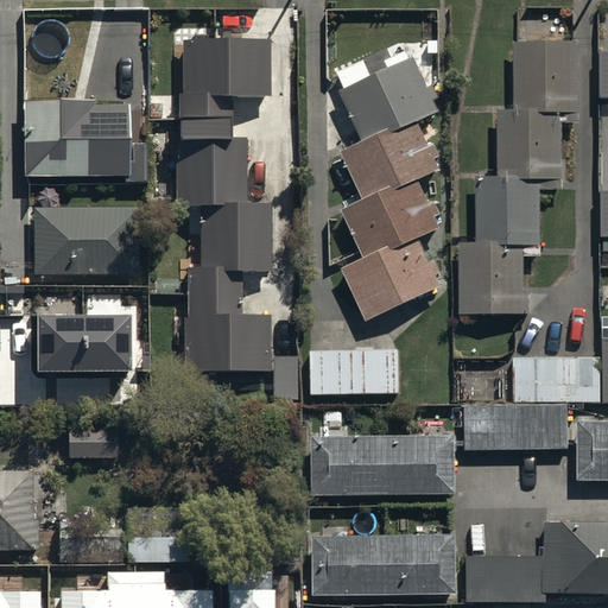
[(577,36),(513,36),(513,105),(496,105),(496,171),(475,171),(475,238),(458,238),(458,309),(529,309),(529,286),(524,286),(524,239),(540,239),(540,183),(562,183),(562,106),(577,106),(577,36)]
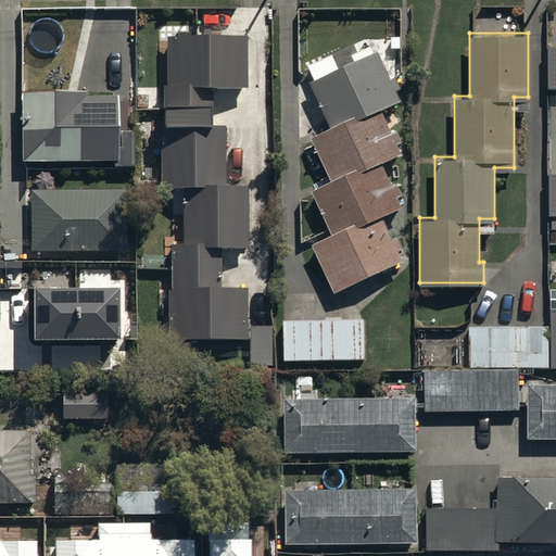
[(248,87),(248,37),(168,37),(168,85),(162,85),(163,188),(184,187),(184,247),(168,247),(168,339),(250,339),(250,364),(272,364),(272,326),(250,326),(250,287),(223,287),(223,249),(249,249),(249,185),(226,185),(226,126),(212,126),(212,87),(248,87)]
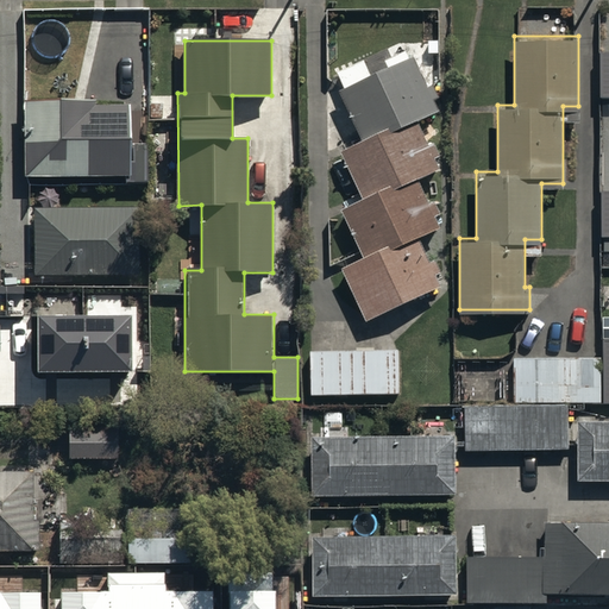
[(608,45),(598,45),(601,94),(608,93),(608,45)]
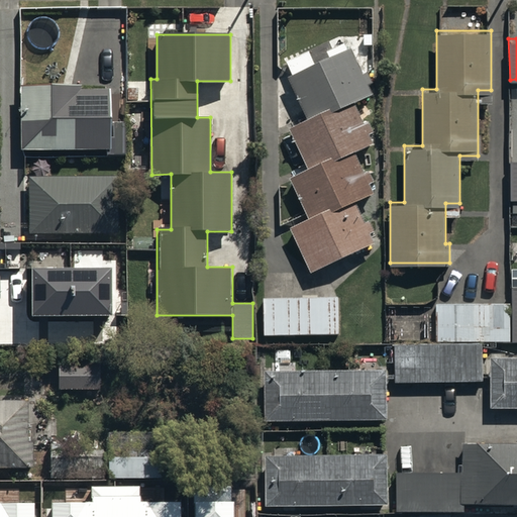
[(308,217),(291,226),(314,273),(372,244),(368,236),(376,231),(371,220),(367,222),(356,201),(374,192),(353,152),(372,143),(370,138),(375,136),(369,122),(365,124),(353,102),(376,91),(365,69),(362,70),(350,47),(347,48),(345,43),(333,49),(331,44),(311,55),(310,50),(287,62),(292,72),(286,75),(307,117),(289,125),(310,167),(288,177),(308,217)]
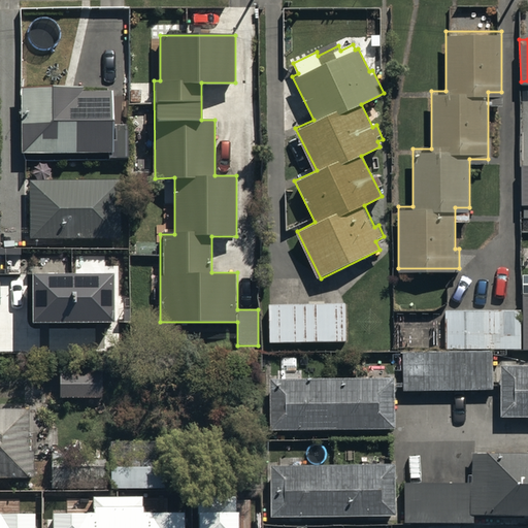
[(19,75),(19,147),(111,147),(111,75),(19,75)]
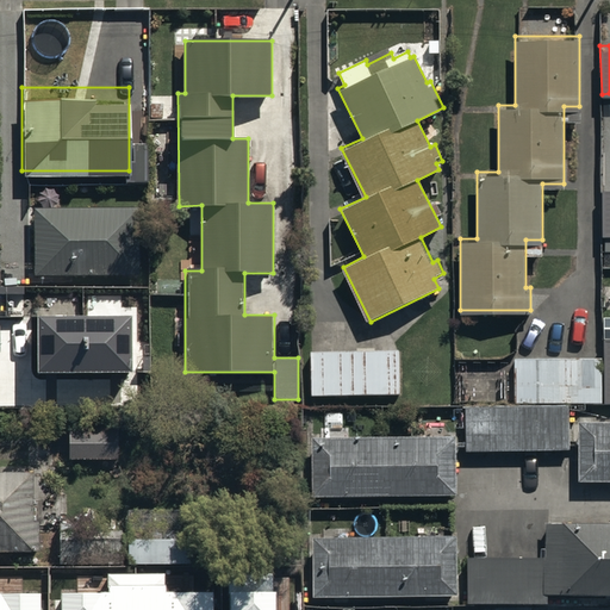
[(609,182),(598,184),(601,232),(609,231),(609,182)]
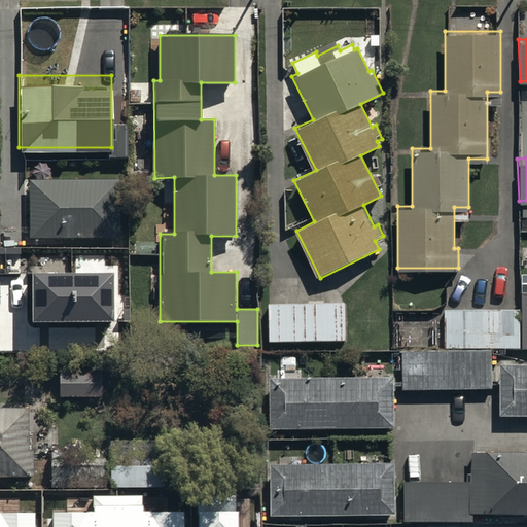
[(28,174),(29,234),(119,234),(119,174),(28,174)]
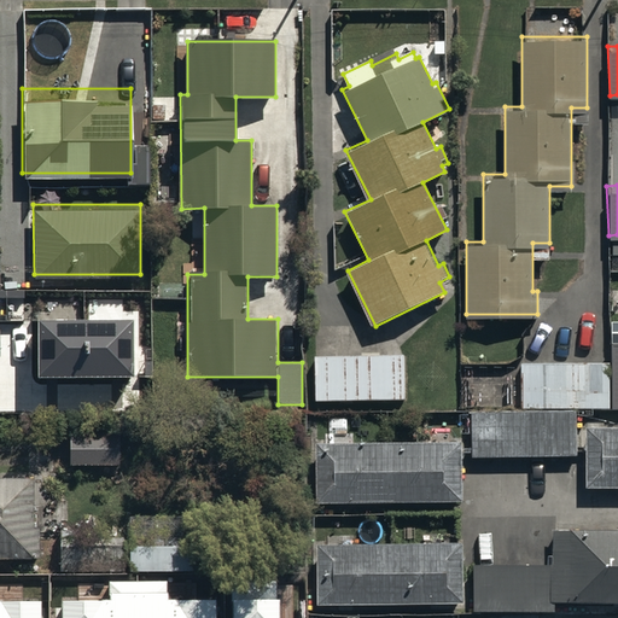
[(134,320),(39,320),(39,379),(134,378),(134,320)]
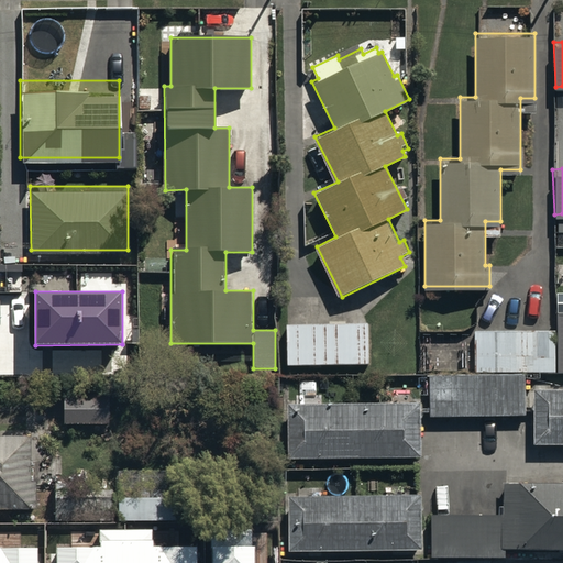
[(370,364),(371,322),(289,321),(288,363),(370,364)]
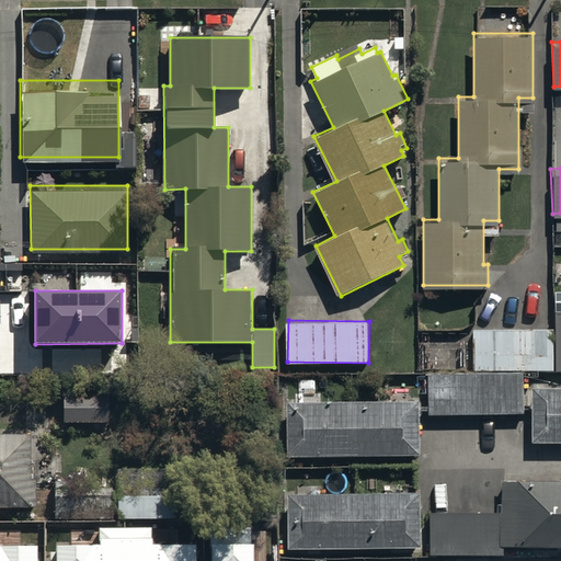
[(554,330),(474,331),(476,371),(554,370),(554,330)]
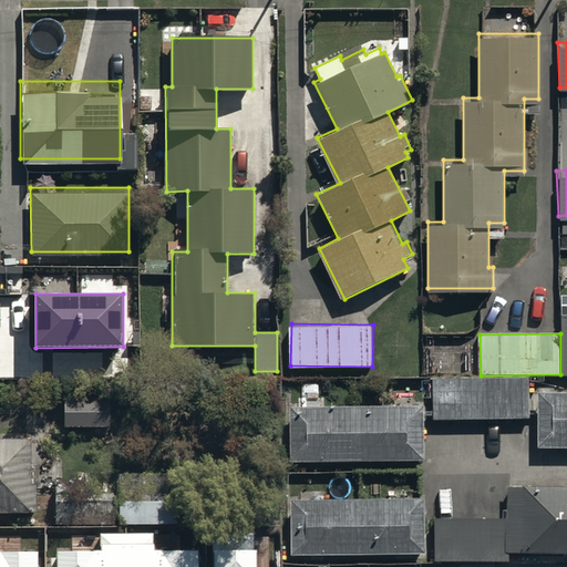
[(528,378),(431,381),(432,423),(529,420),(528,378)]
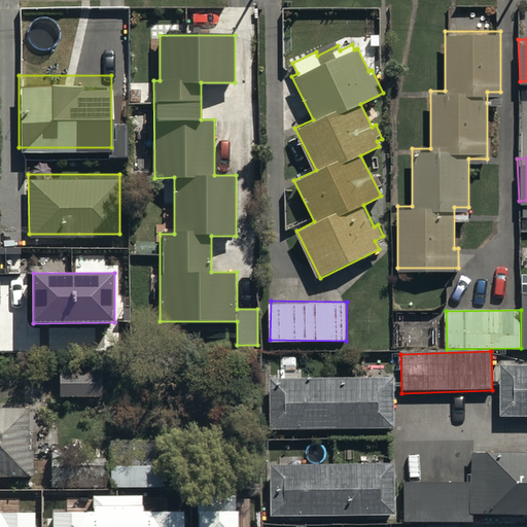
[(526,358),(499,359),(500,411),(526,411),(526,358)]
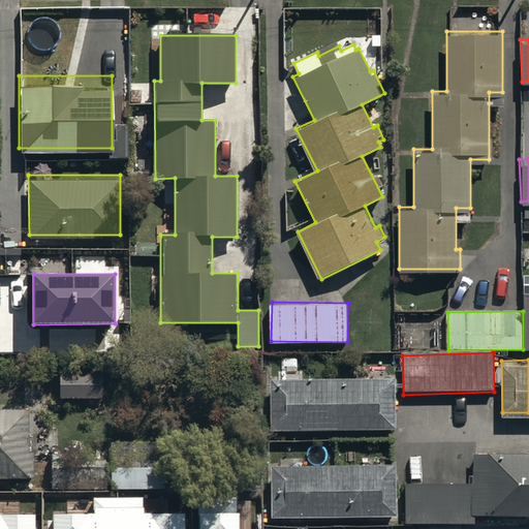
[(60,371),(60,398),(102,398),(102,371),(60,371)]
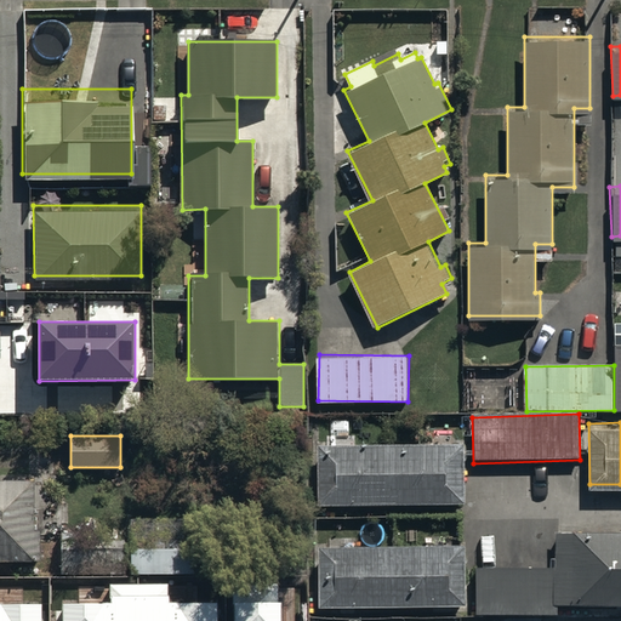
[(463,438),(318,439),(319,500),(463,499),(463,438)]
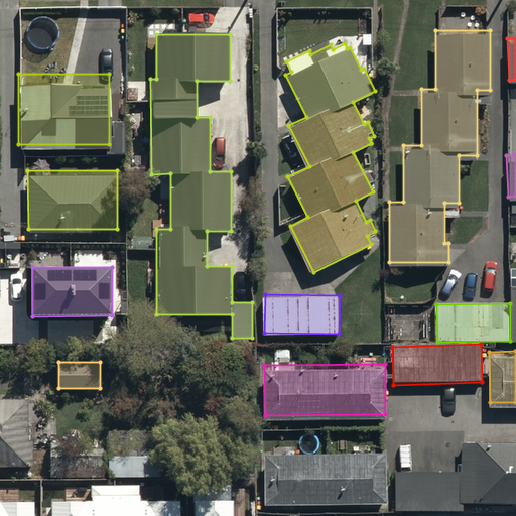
[(0,461),(31,461),(31,436),(26,436),(26,394),(0,394),(0,461)]
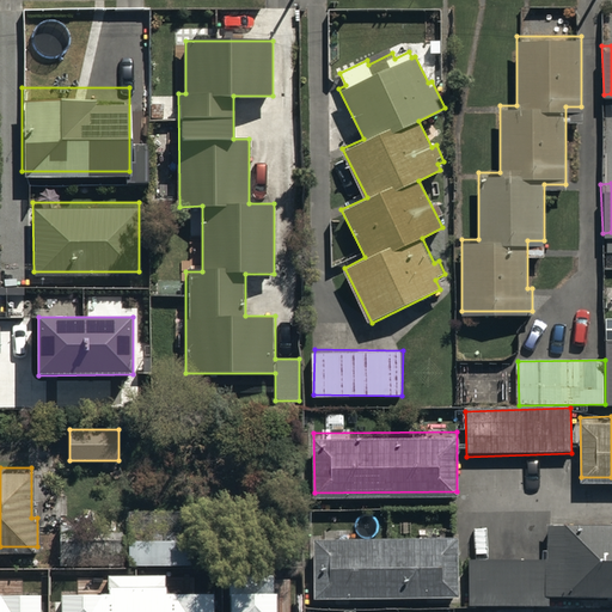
[(548,555),(470,555),(469,601),(552,603),(552,592),(611,592),(611,516),(549,516),(548,555)]
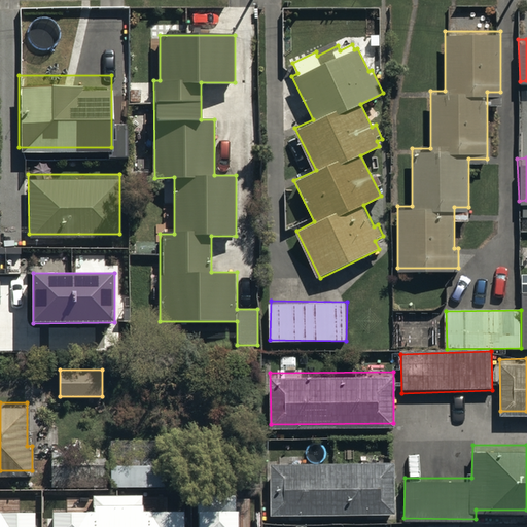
[(109,461),(110,484),(159,483),(159,461),(151,461),(151,455),(136,455),(136,460),(109,461)]
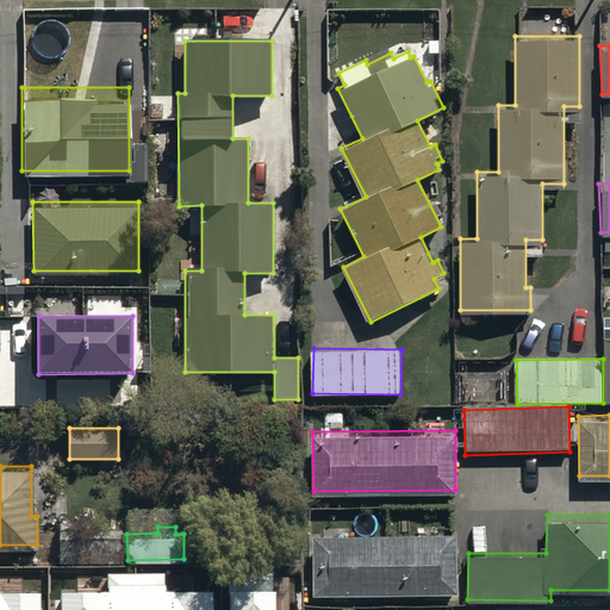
[(456,528),(313,528),(313,591),(456,591),(456,528)]
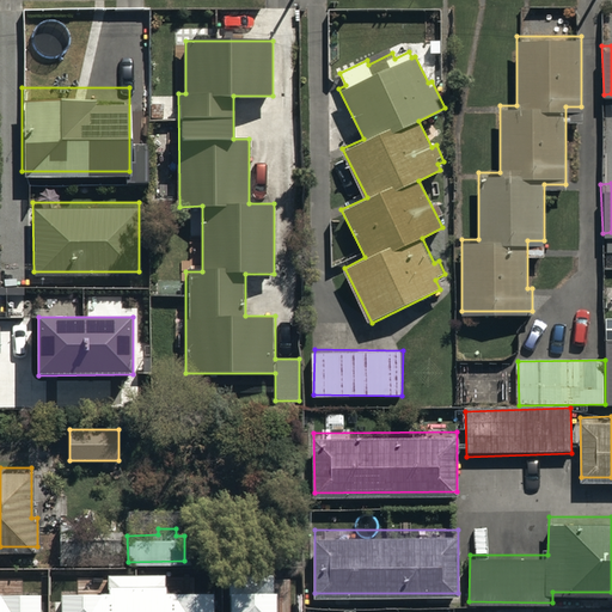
[(230,574),(230,611),(275,611),(275,574),(230,574)]
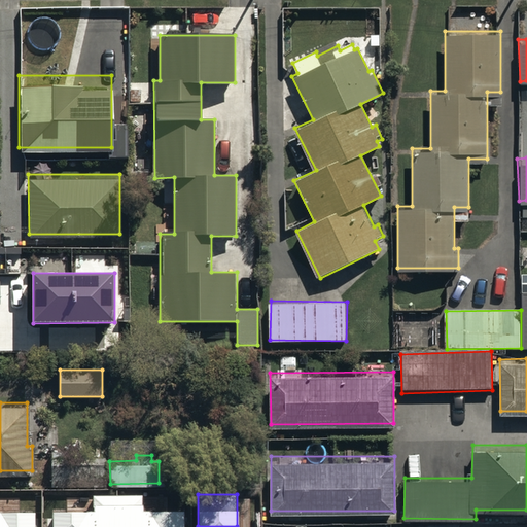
[(143,495),(94,496),(94,513),(54,513),(54,526),(184,526),(185,511),(143,511),(143,495)]
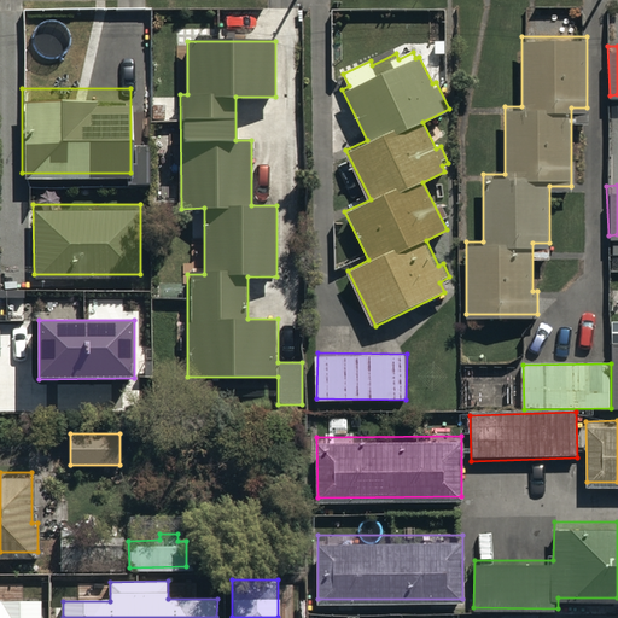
[(0,617),(41,617),(42,601),(0,601),(0,617)]
